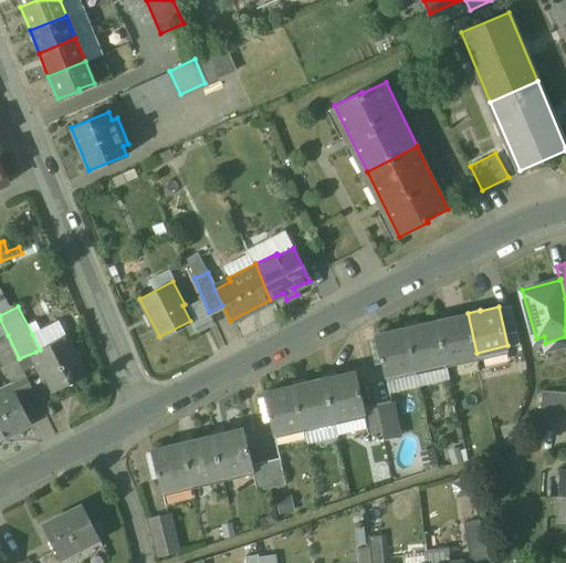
[(467,314),(449,318),(437,321),(446,360),(477,353),(468,313),(467,313),(467,314)]
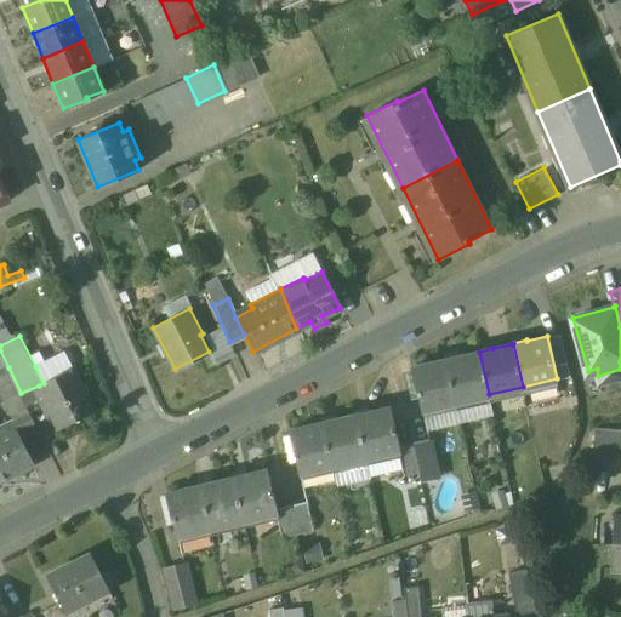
[(96,410),(68,352),(35,366),(44,383),(39,386),(51,413),(56,411),(62,426),(96,410)]
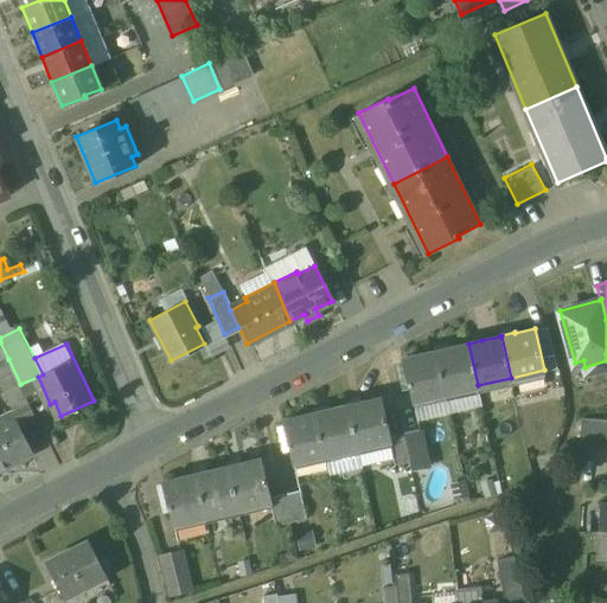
[(468,344),(449,348),(435,351),(446,393),(478,385),(468,344)]
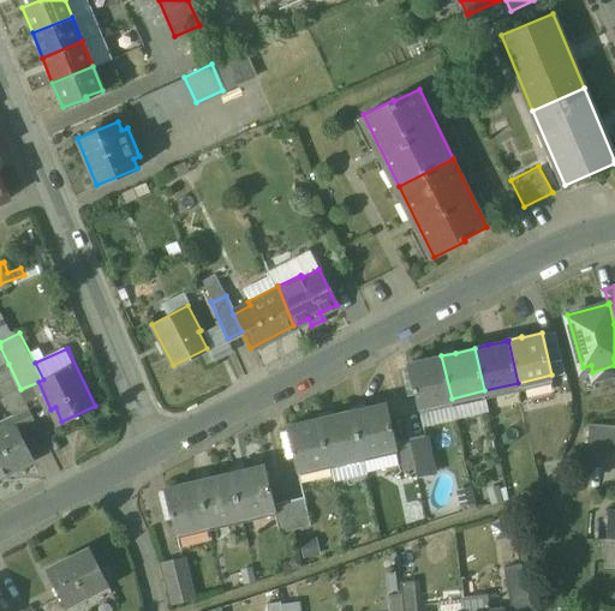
[(441,355),(423,360),(407,364),(415,390),(419,406),(452,399),(441,355)]
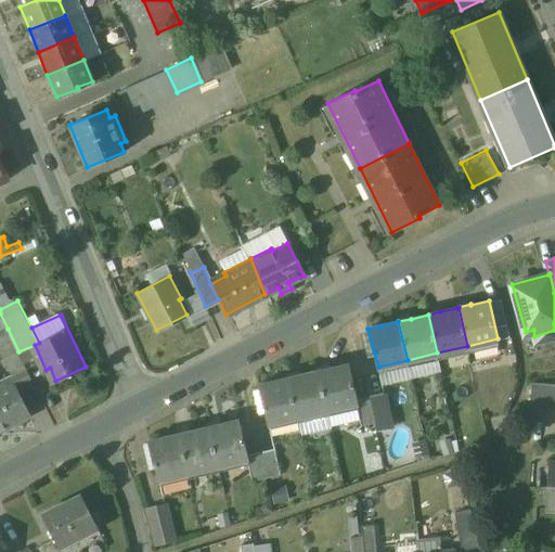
[(18,351),(8,329),(0,332),(0,352),(10,373),(0,377),(0,388),(13,383),(13,382),(14,382),(14,383),(30,374),(18,351)]
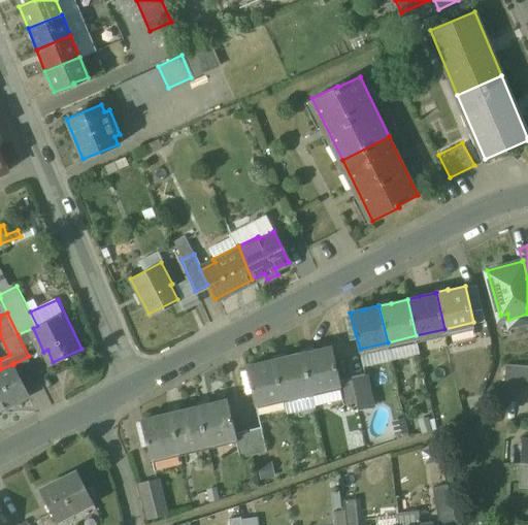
[(332,346),(315,350),(315,349),(303,352),(311,389),(340,382),(332,346)]
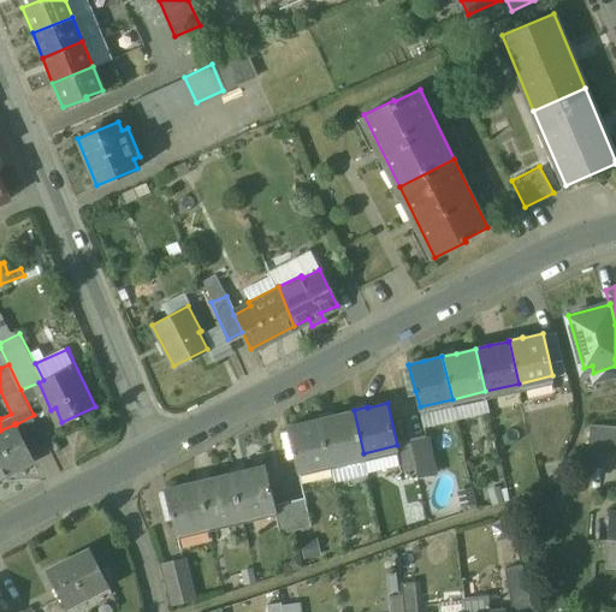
[(353,411),(335,415),(320,417),(330,461),(363,453),(354,410),(353,410),(353,411)]
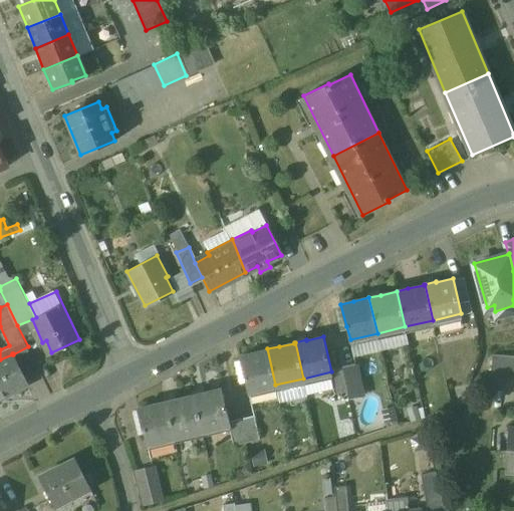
[(267,349),(252,352),(239,355),(244,377),(245,377),(248,391),(275,385),(267,348),(267,349)]
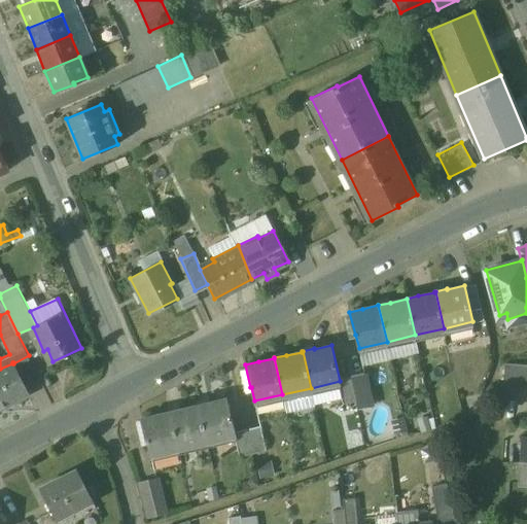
[(526,362),(505,361),(503,386),(526,387),(526,362)]
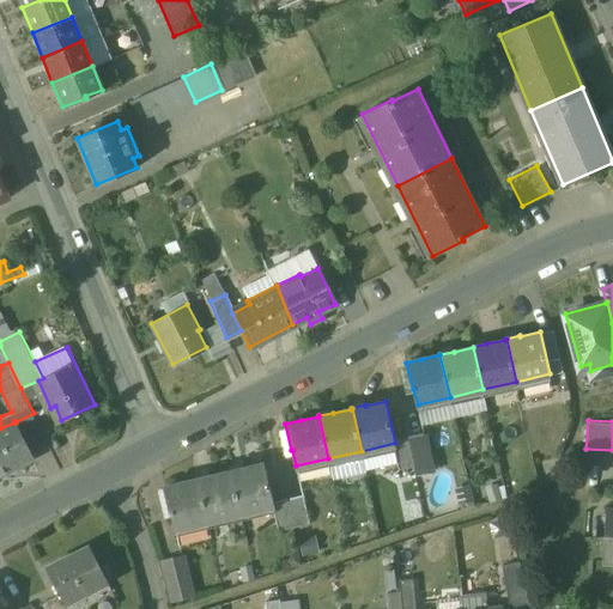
[(0,474),(34,457),(16,422),(16,421),(14,421),(14,422),(0,428),(0,474)]
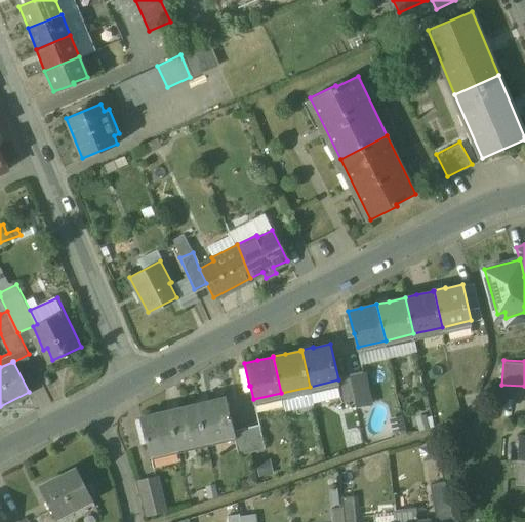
[(369,363),(344,367),(348,394),(373,390),(369,363)]
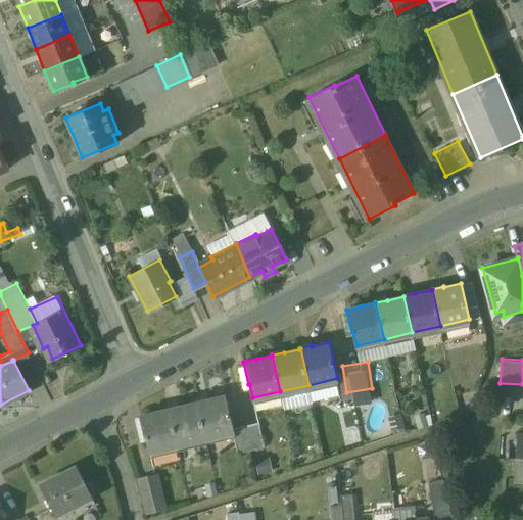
[(226,394),(197,402),(205,437),(233,431),(234,431),(233,427),(226,394)]
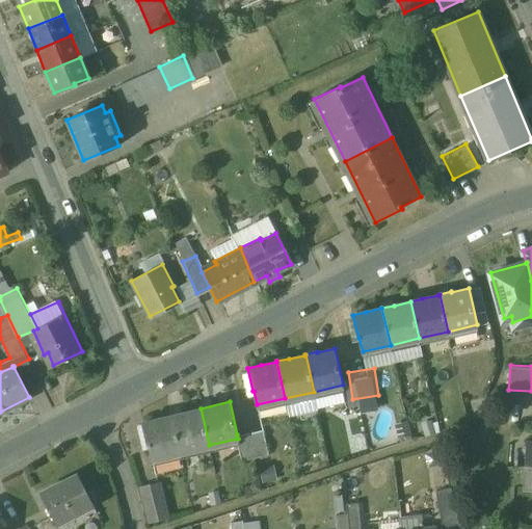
[(201,408),(171,415),(180,452),(209,445),(201,408)]
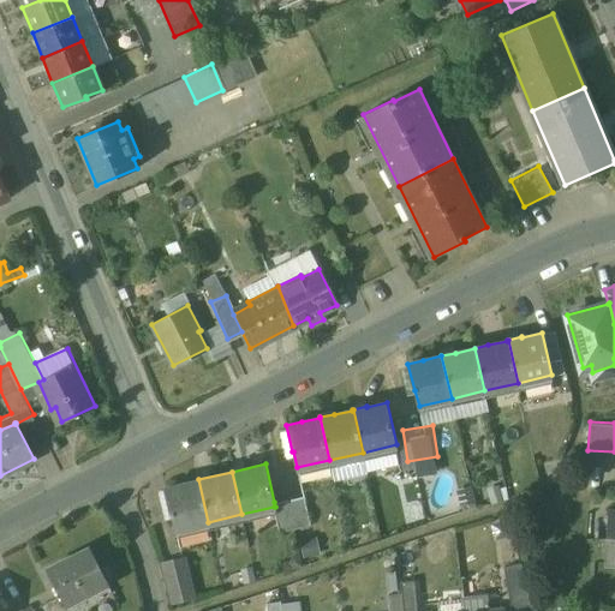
[(198,480),(180,485),(180,484),(165,487),(172,519),(173,519),(175,529),(208,522),(198,479),(198,480)]
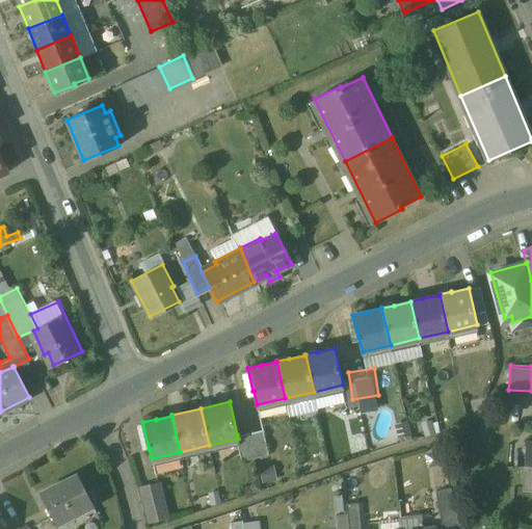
[(262,428),(248,431),(255,455),(267,452),(262,428)]
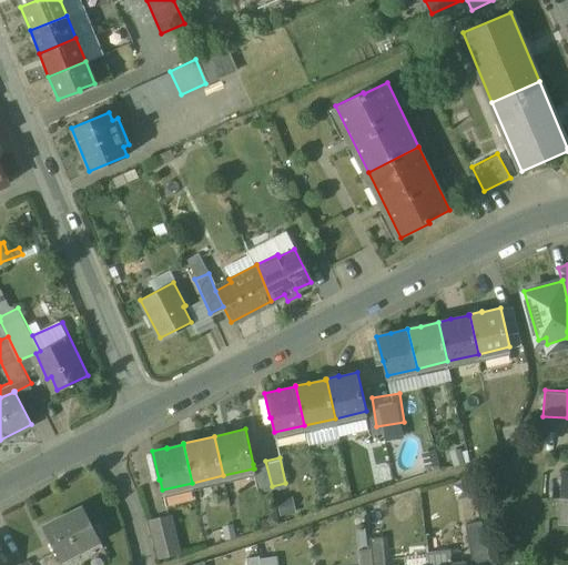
[(265,461),(253,464),(254,468),(253,468),(257,490),(272,486),(265,461)]
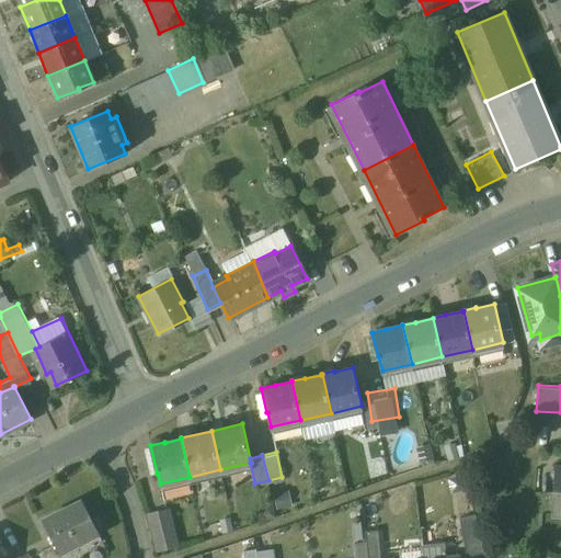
[(560,463),(554,463),(551,514),(560,514),(560,463)]
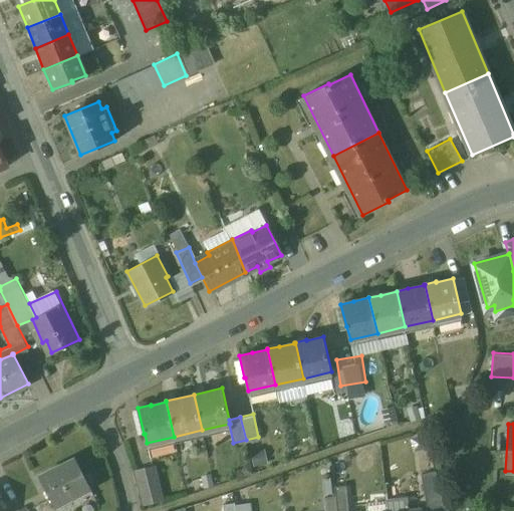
[(75,458),(41,476),(55,504),(90,486),(75,458)]
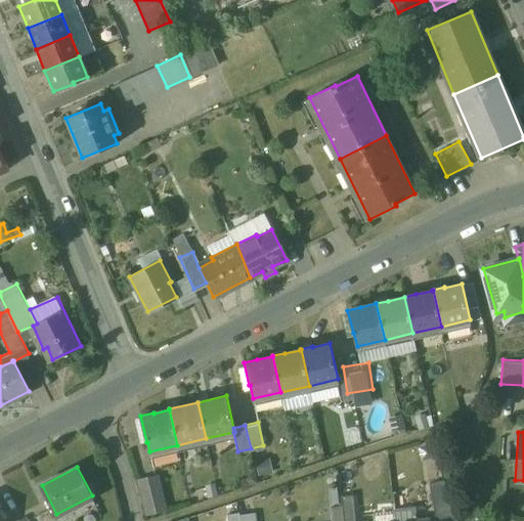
[(165,509),(156,474),(139,477),(148,513),(165,509)]
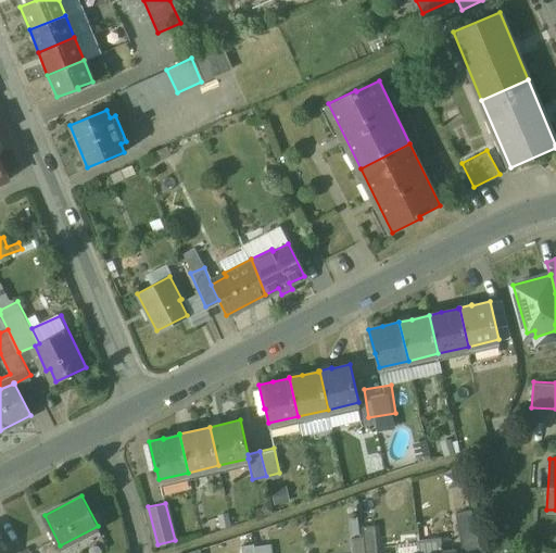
[(480,545),(471,506),(455,510),(463,550),(480,545)]
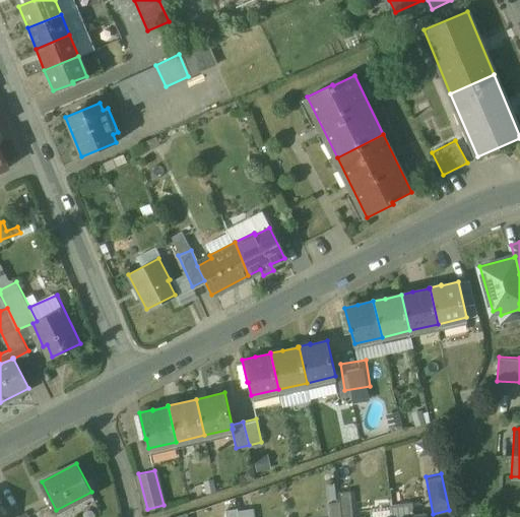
[(352,516),(349,491),(338,492),(339,501),(340,516),(352,516)]
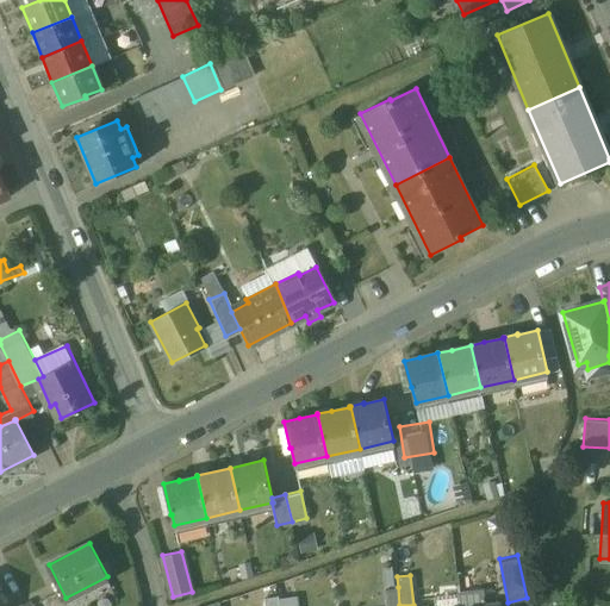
[(399,605),(398,587),(384,588),(385,605),(399,605)]
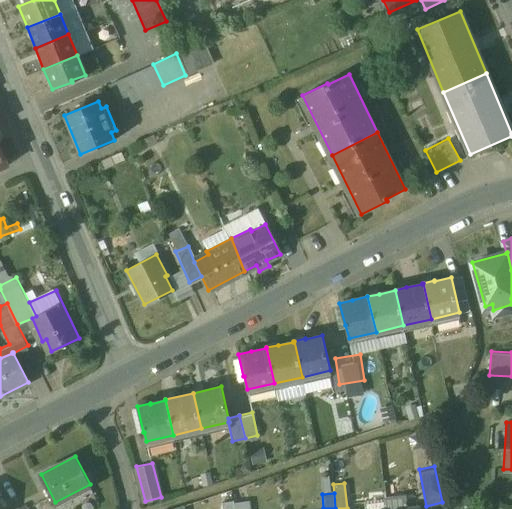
[(235,508),(234,499),(222,501),(223,508),(235,508)]
